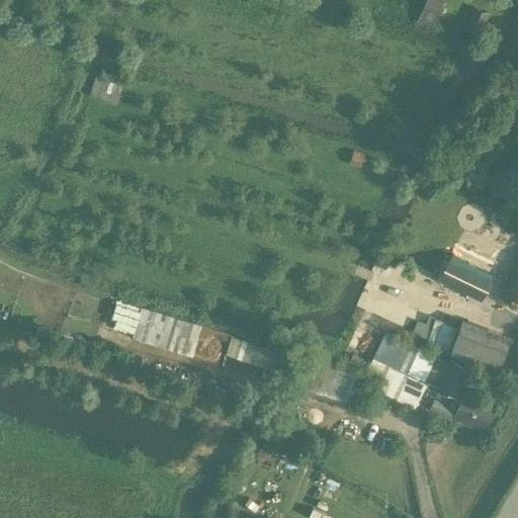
[(442,0),(425,0),(418,20),(433,26),(442,0)]
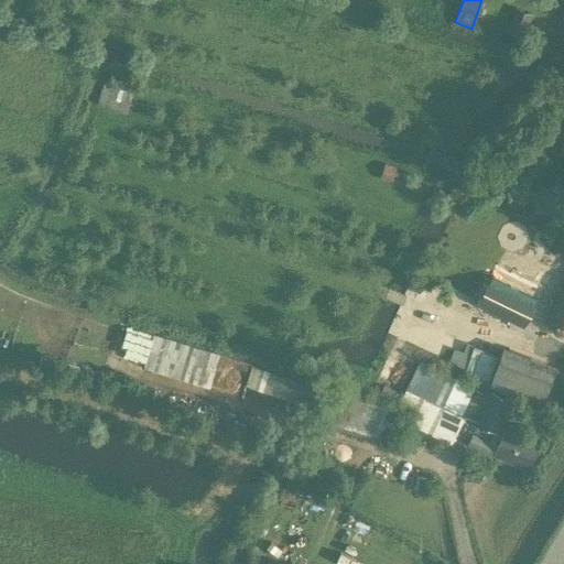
[(524,35),(532,14),(516,9),(508,30),(524,35)]
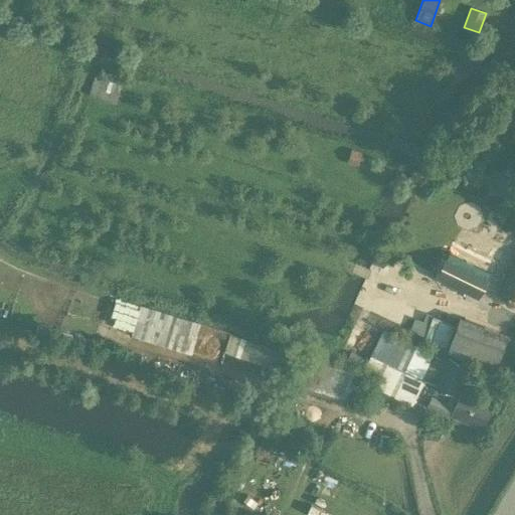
[(95,76),(90,95),(116,104),(122,86),(95,76)]
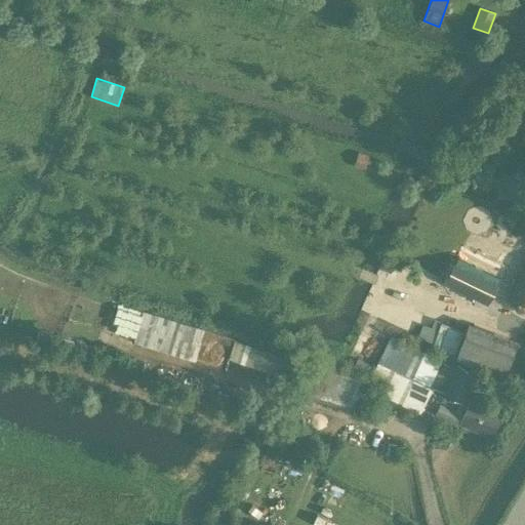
[(358,155),(355,164),(364,166),(367,157),(358,155)]
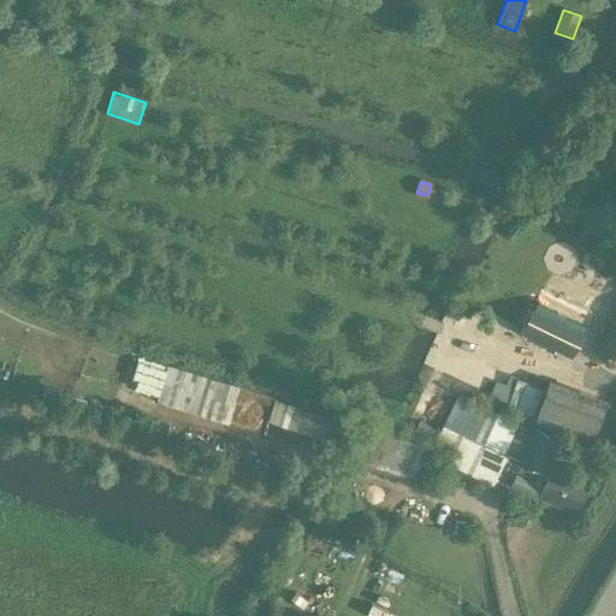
[(0,266),(6,270),(11,253),(0,248),(0,266)]
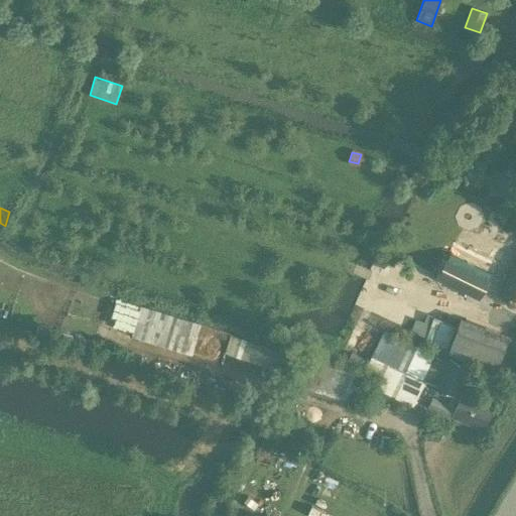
[(447,255),(436,278),(480,299),(491,276),(447,255)]
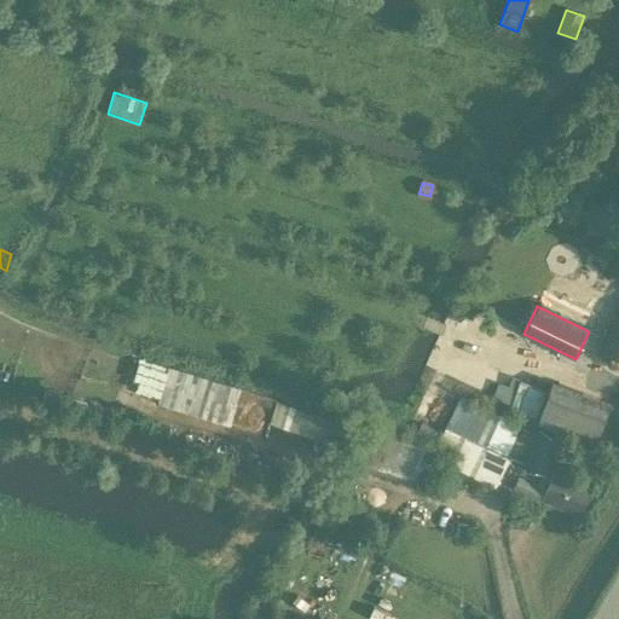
[(618,364),(618,314),(599,353),(618,364)]
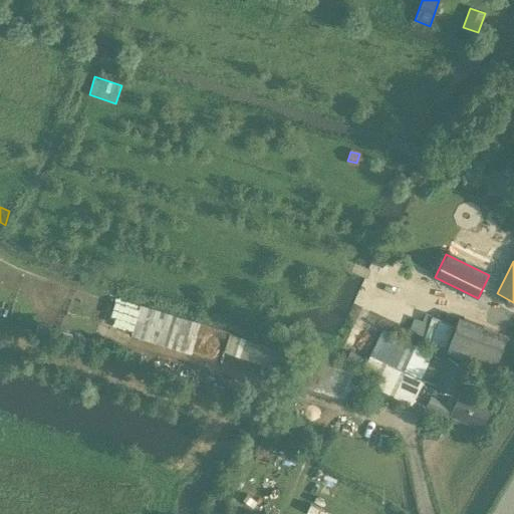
[(132,334),(191,353),(200,323),(142,305),(132,334)]
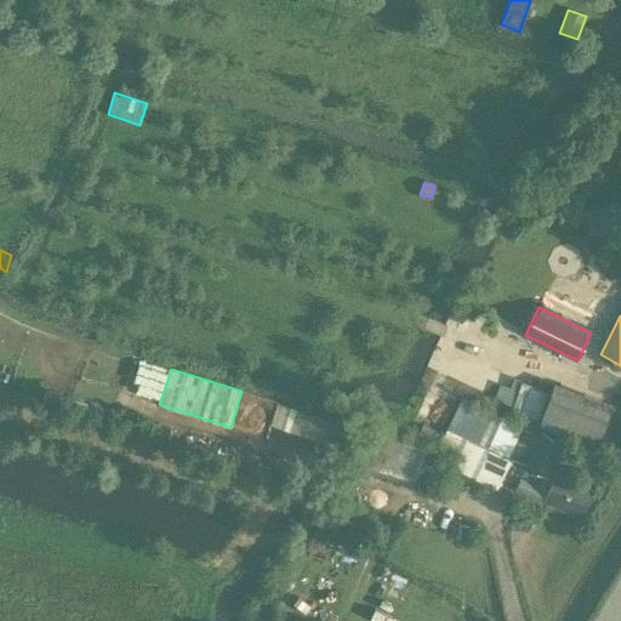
[(597,444),(610,410),(552,387),(551,392),(523,381),(511,411),(597,444)]
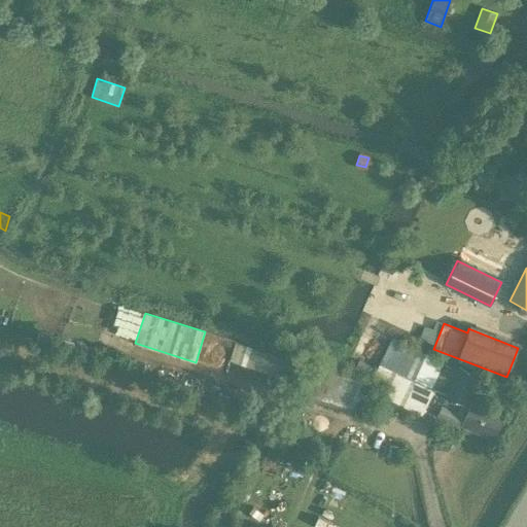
[(313,361),(303,393),(358,409),(369,388),(422,414),(434,388),(463,402),(459,412),(465,415),(460,425),(493,440),(505,413),(467,395),(477,375),(460,366),(458,370),(391,340),(372,381),(313,361)]
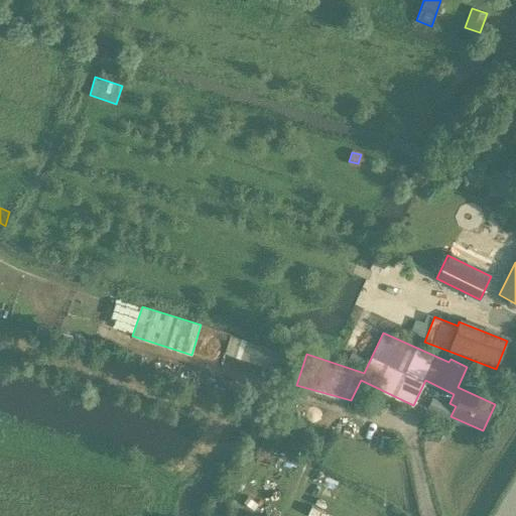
[(382,435),(379,446),(392,450),(395,438),(382,435)]
